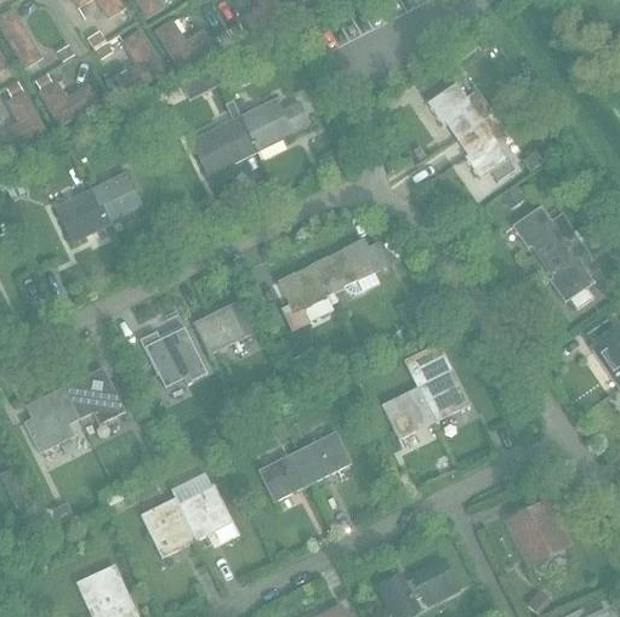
[(97,0),(108,18),(125,6),(121,0),(73,0),(78,7),(89,0),(97,0)]
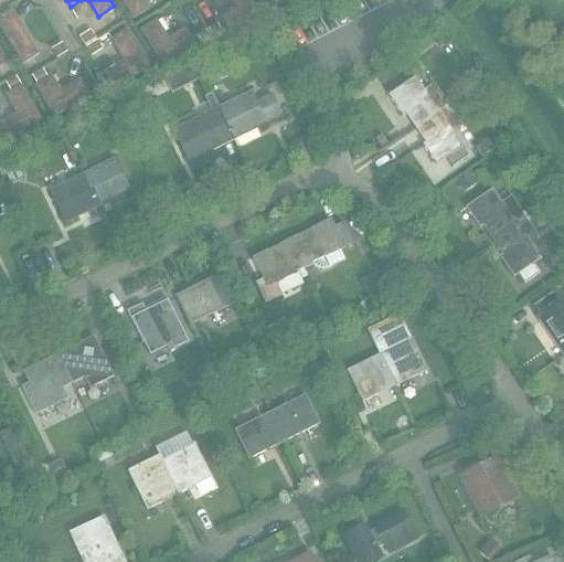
[(123,0),(132,16),(150,6),(146,0),(123,0)]
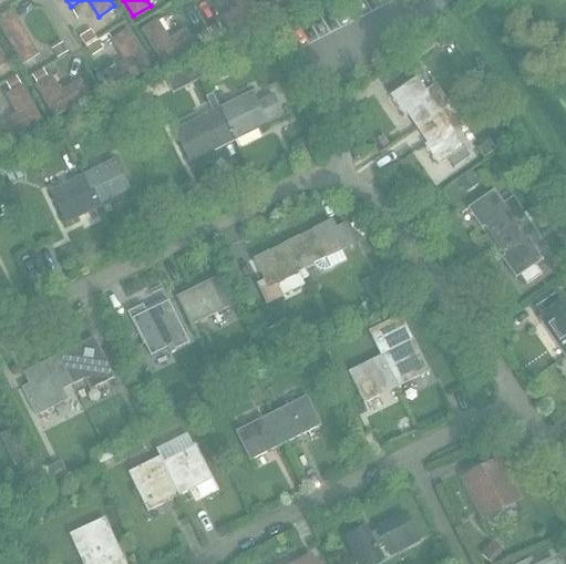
[(261,12),(255,0),(234,0),(236,3),(220,13),(229,30),(261,12)]
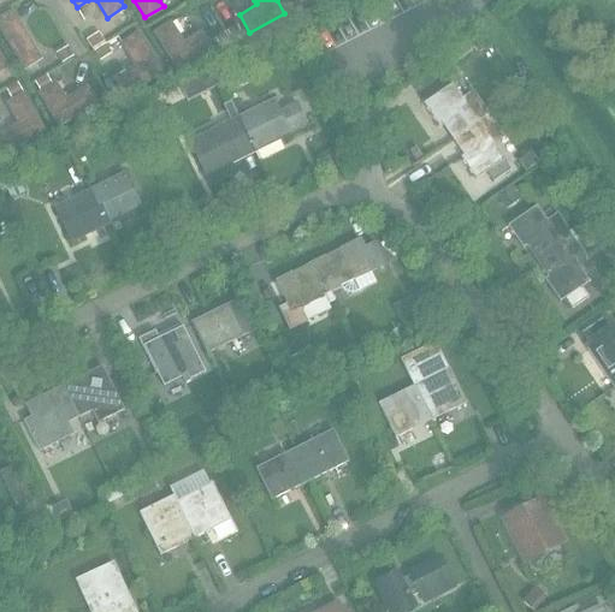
[(0,27),(24,67),(42,57),(12,6),(0,13),(0,27)]
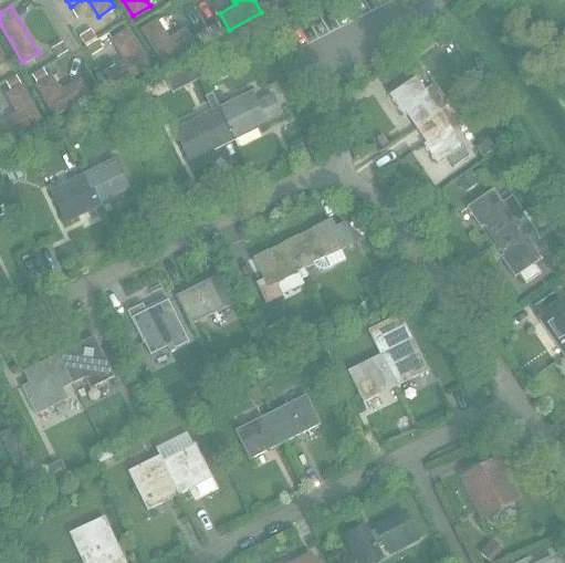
[(157,17),(140,27),(164,63),(196,42),(186,25),(169,34),(157,17)]
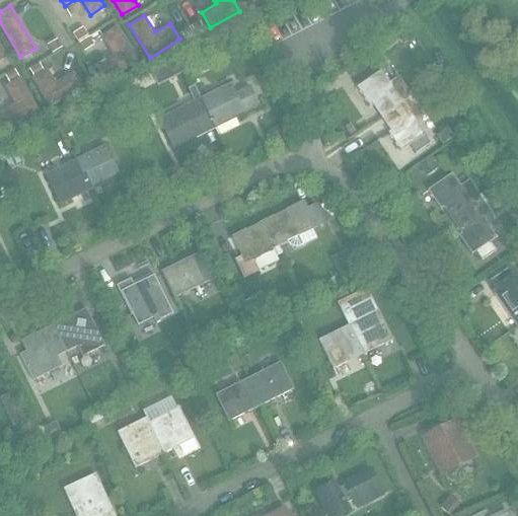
[(95,64),(105,79),(139,59),(118,23),(101,33),(114,53),(95,64)]
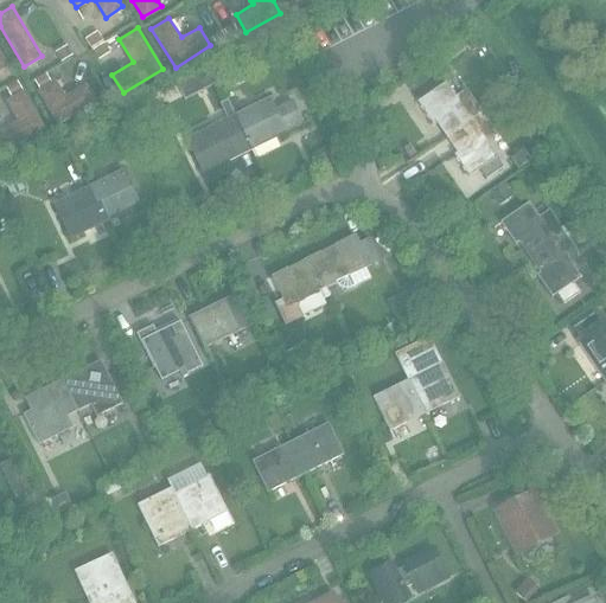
[(56,77),(37,88),(58,122),(97,100),(87,81),(65,94),(56,77)]
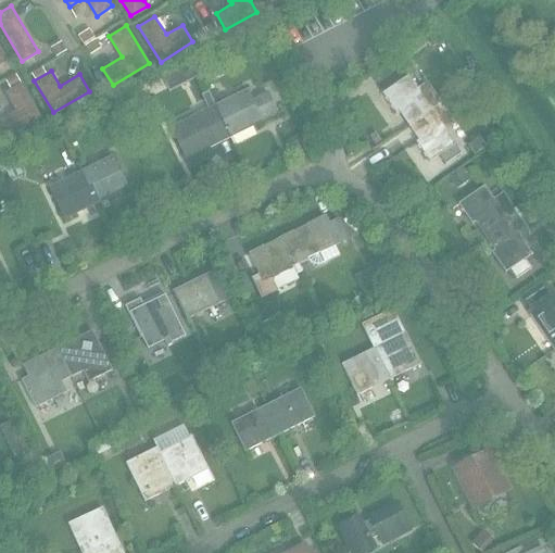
[(411,122),(442,99),(433,86),(424,92),(410,72),(383,90),(396,110),(401,107),(411,122)]
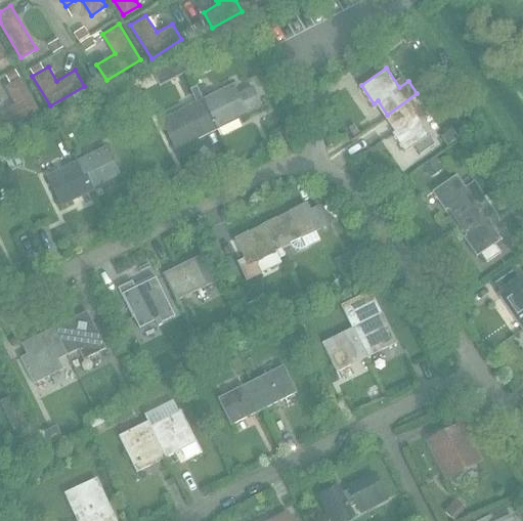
[(0,110),(0,127),(2,131),(40,110),(20,76),(4,85),(14,102),(0,110)]
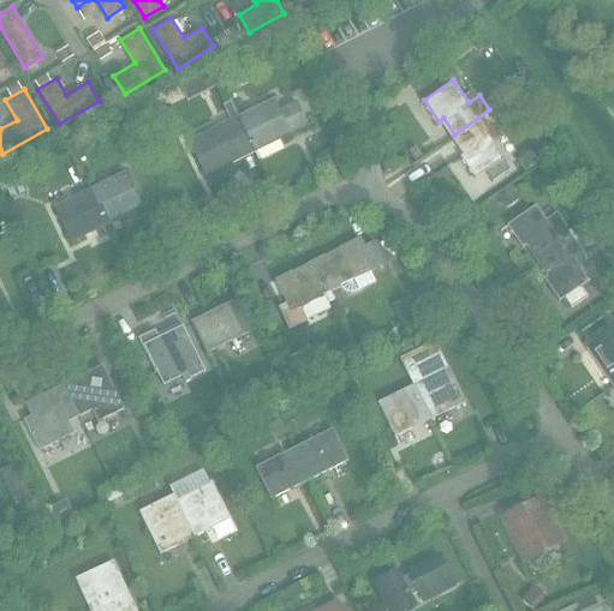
[(273,96),(238,113),(255,148),(290,130),(288,129),(307,120),(296,99),(278,107),(273,96)]
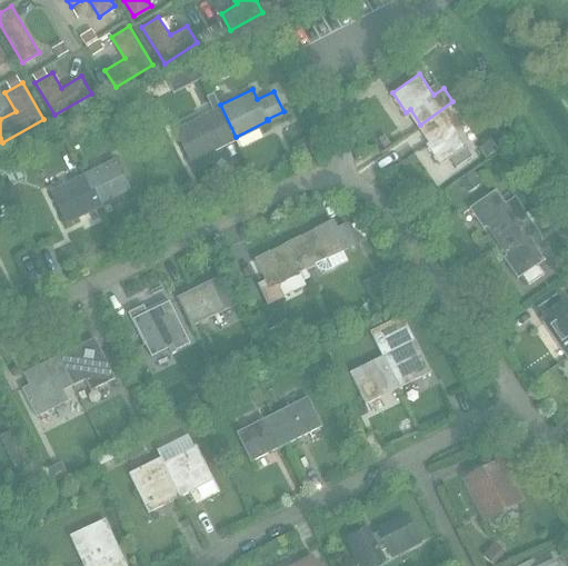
[(452,101),(420,125),(430,139),(426,142),(440,162),(468,144),(452,122),(462,116),(452,101)]
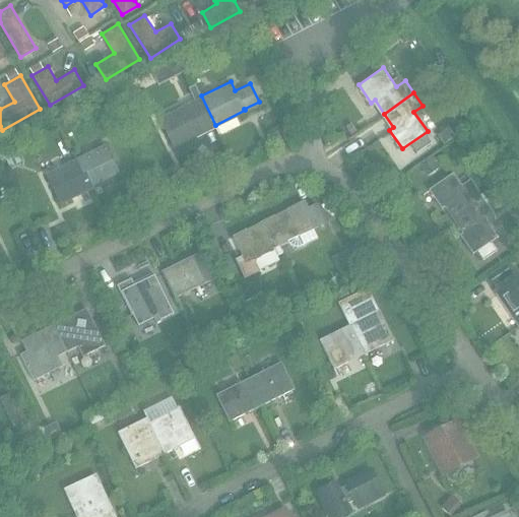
[(175,145),(187,139),(215,125),(201,95),(160,116),(175,145)]
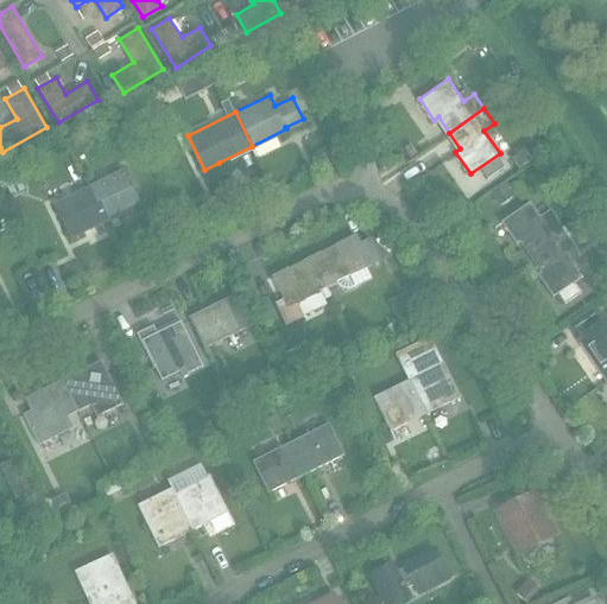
[(124,167),(89,184),(106,218),(140,202),(124,167)]
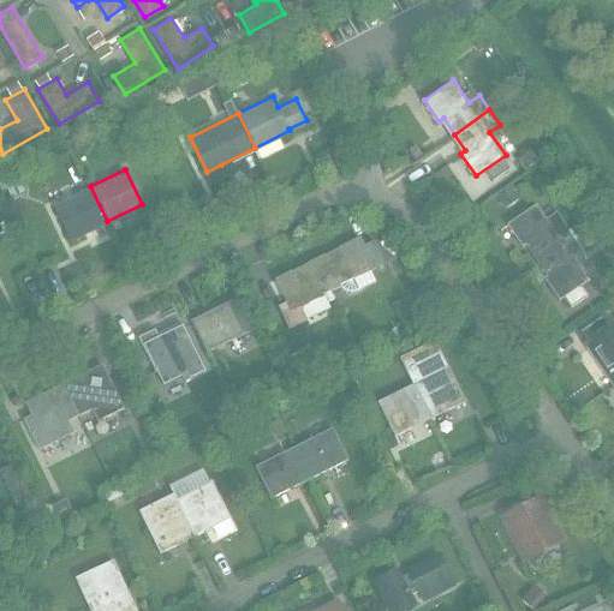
[(107,221),(90,186),(57,204),(73,238),(107,221)]
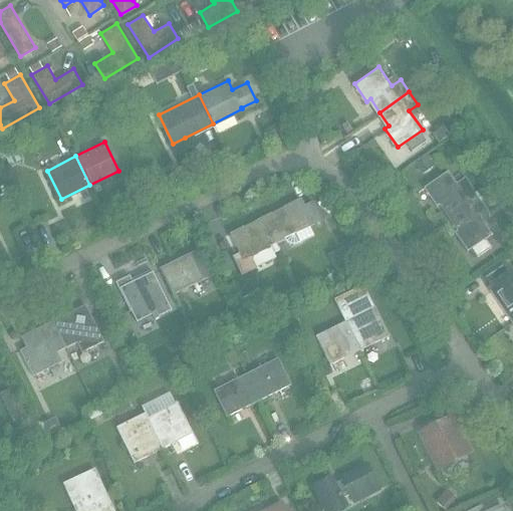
[(450,215),(480,195),(471,182),(462,188),(449,169),(424,186),(438,205),(442,202),(450,215)]
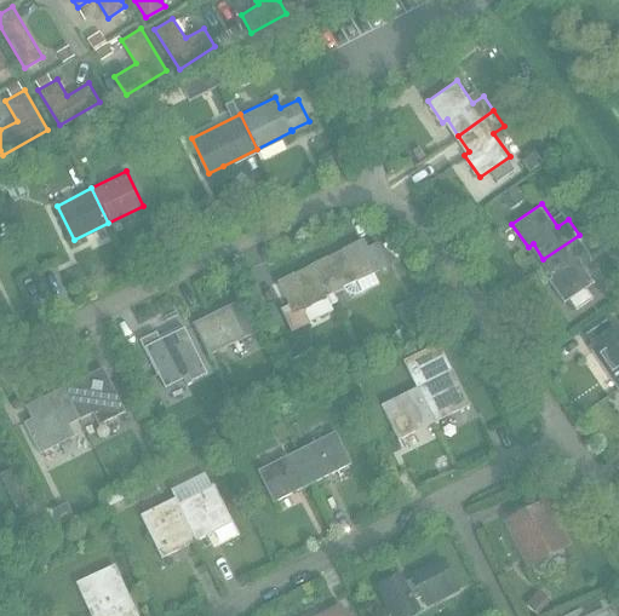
[(579,235),(543,259),(555,275),(550,278),(565,300),(595,280),(578,257),(589,249),(579,235)]
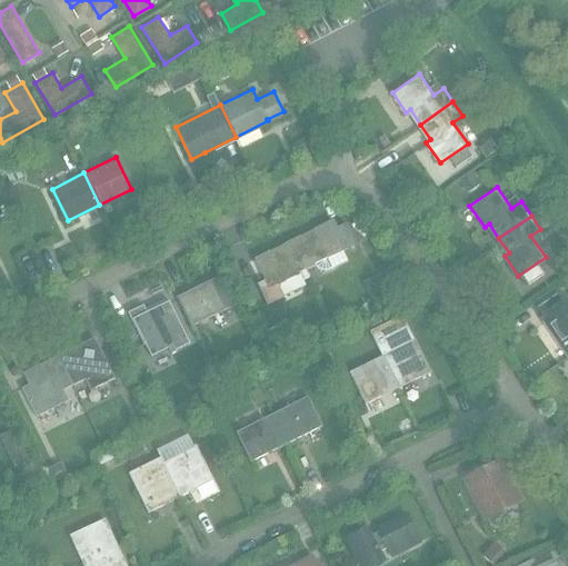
[(334,218),(329,220),(291,238),(305,266),(356,240),(346,221),(338,225),(334,218)]
